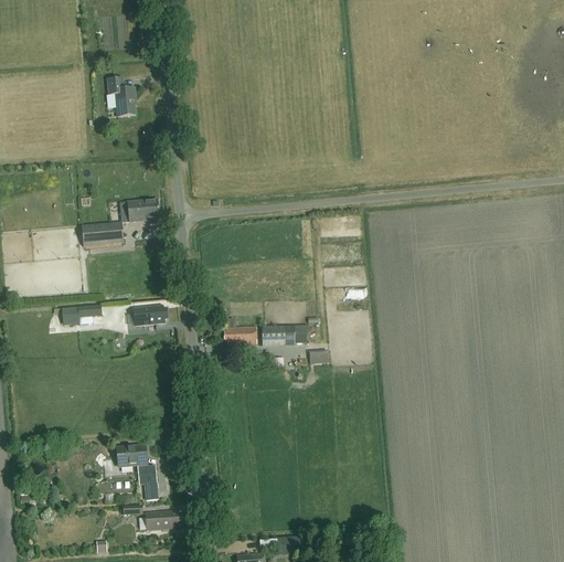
[(134,98),(136,98),(135,86),(124,87),(123,76),(107,77),(108,93),(115,93),(117,115),(135,114),(134,98)]
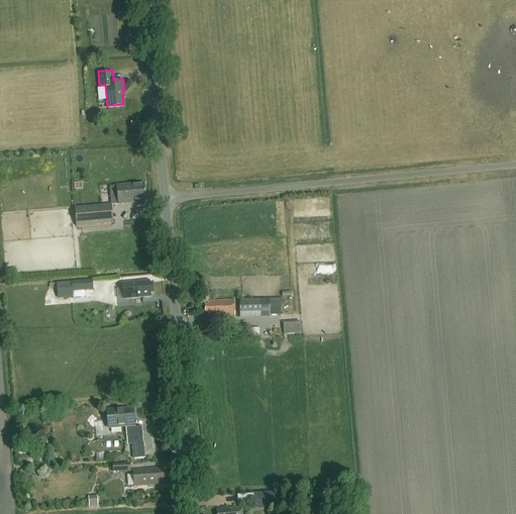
[(76,223),(112,220),(111,202),(140,199),(140,196),(144,195),(143,181),(109,184),(110,202),(74,205),(76,223)]
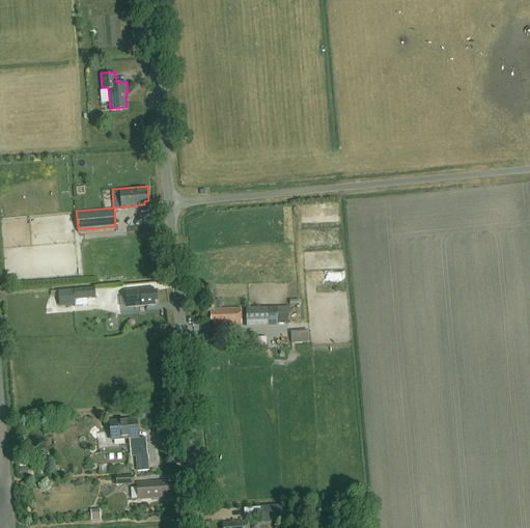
[(124,287),(126,304),(154,302),(152,299),(156,298),(155,288),(151,288),(151,285),(124,287)]
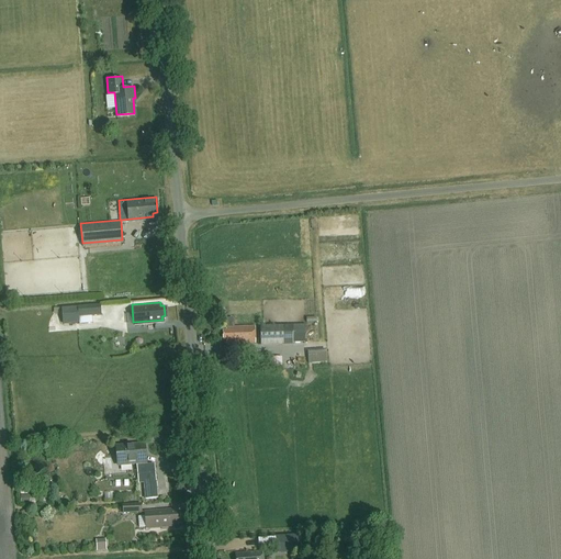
[(101,313),(100,303),(60,305),(62,321),(78,320),(78,314),(101,313)]
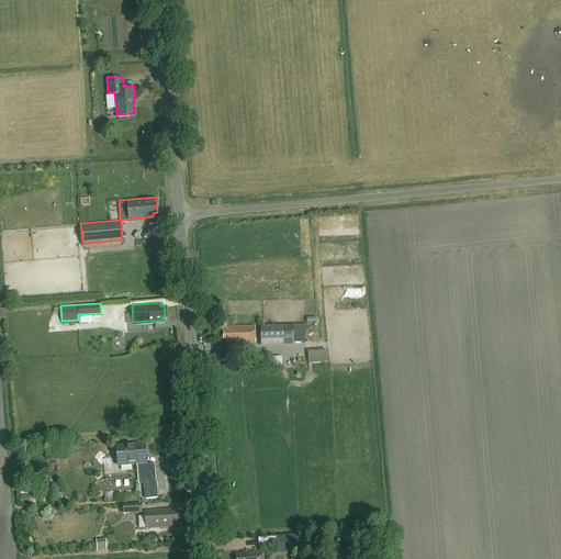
[(255,324),(234,324),(234,319),(231,316),(227,316),(225,317),(225,327),(220,327),(220,337),(226,337),(226,341),(255,339),(255,324)]
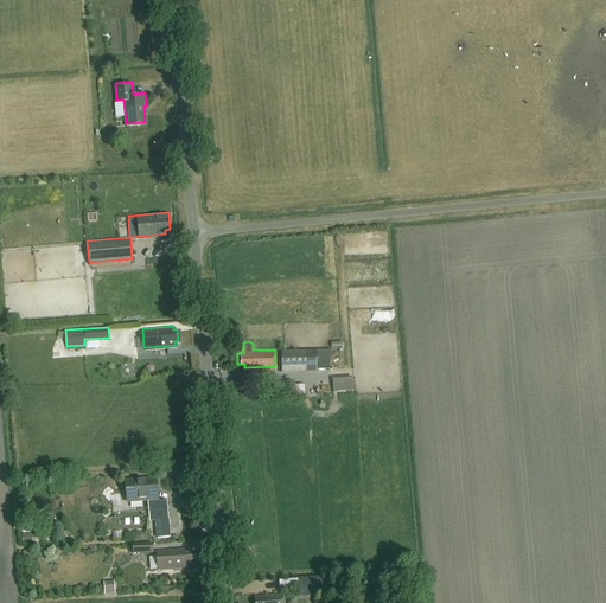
[(324,348),(280,348),(281,370),(317,370),(317,367),(325,367),(324,348)]
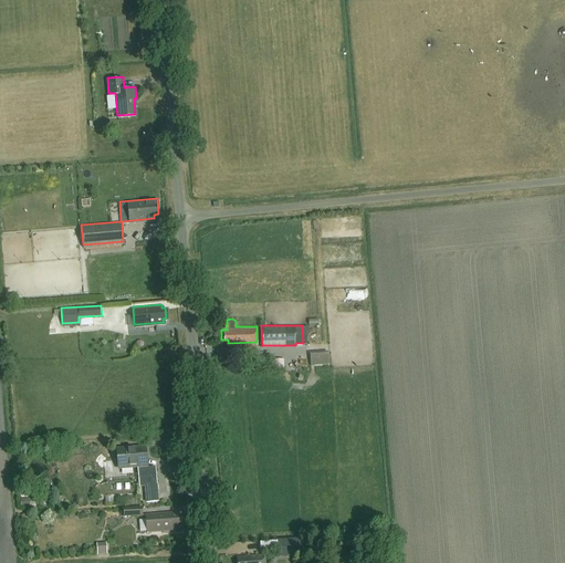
[(333,362),(333,350),(313,351),(313,363),(333,362)]
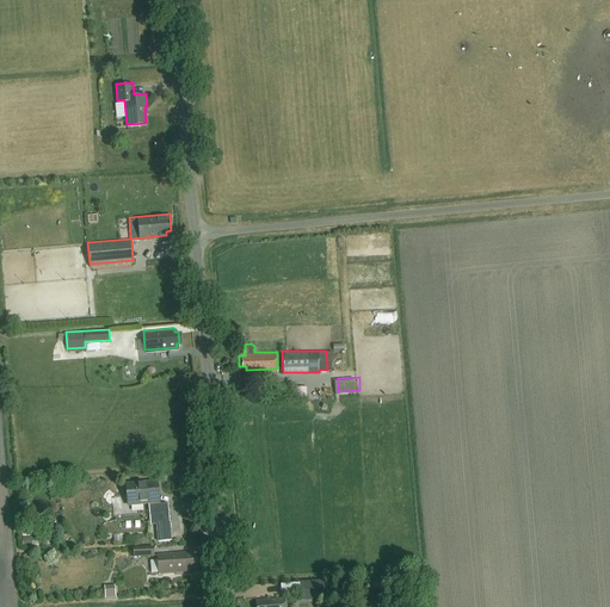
[(128,502),(154,500),(153,481),(125,483),(128,502)]
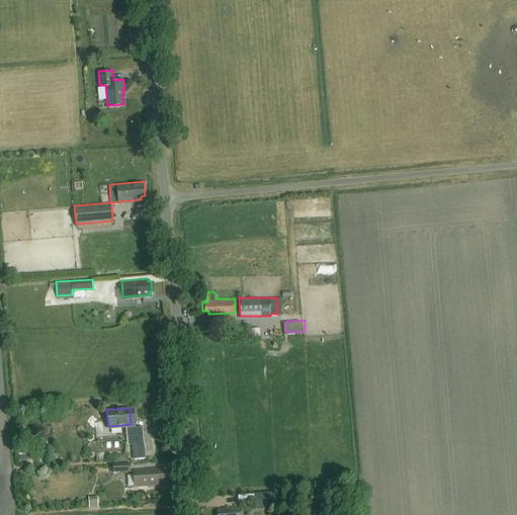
[(134,458),(145,457),(142,425),(125,427),(126,443),(133,443),(134,458)]
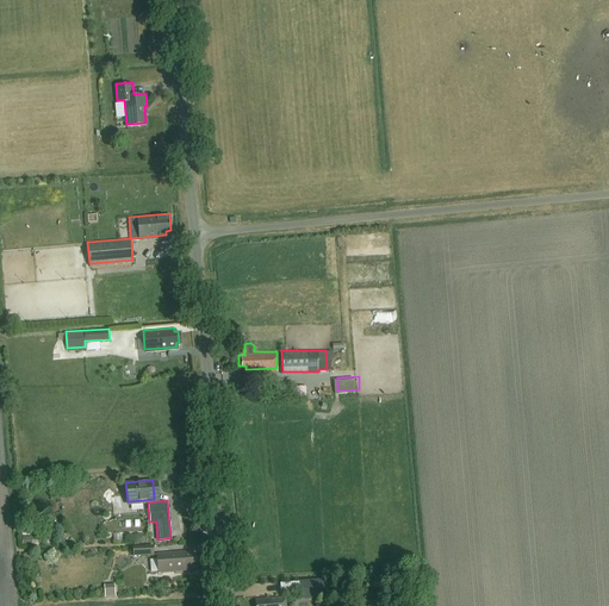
[(153,543),(132,544),(132,555),(153,554),(153,543)]
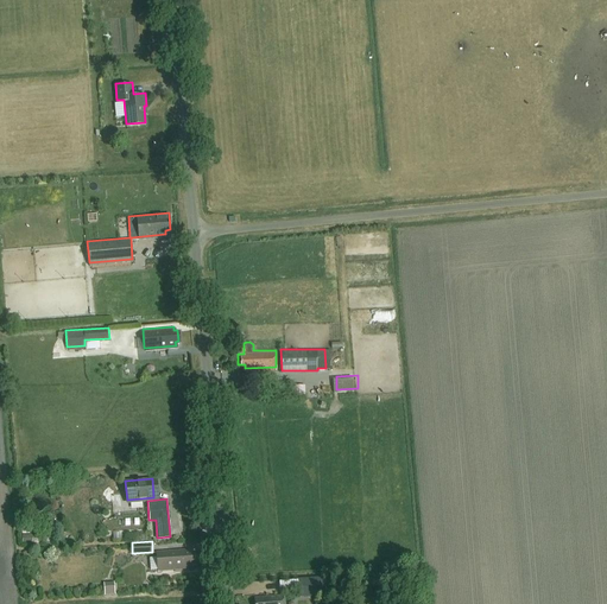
[(191,561),(195,561),(195,550),(191,551),(190,546),(157,548),(158,567),(193,565),(191,561)]
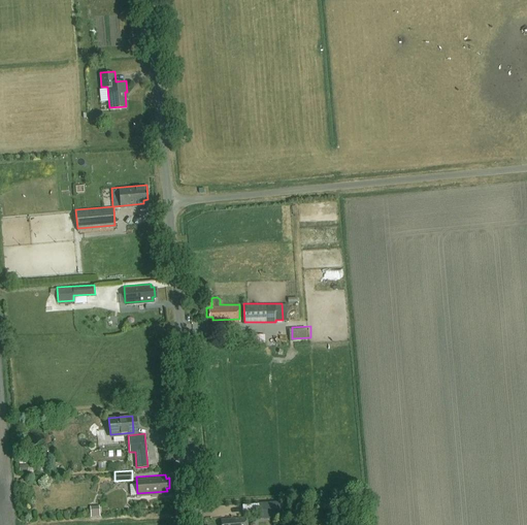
[(283,516),(283,501),(259,502),(259,511),(262,511),(262,517),(283,516)]
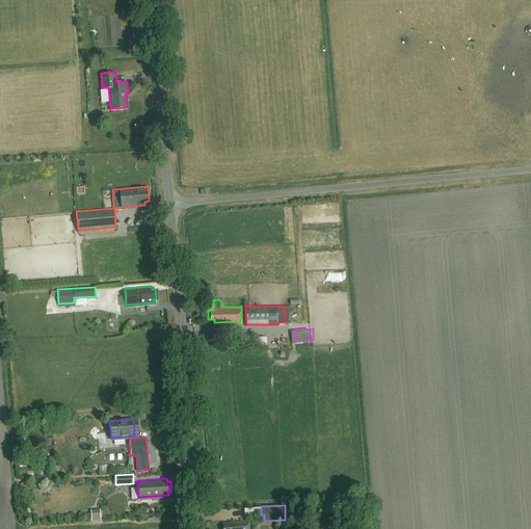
[(99,508),(90,508),(90,517),(100,517),(99,508)]
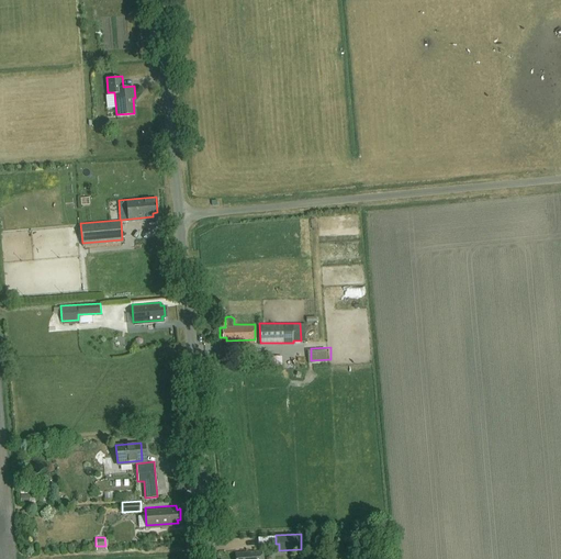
[(261,558),(261,549),(234,550),(234,558),(261,558)]
